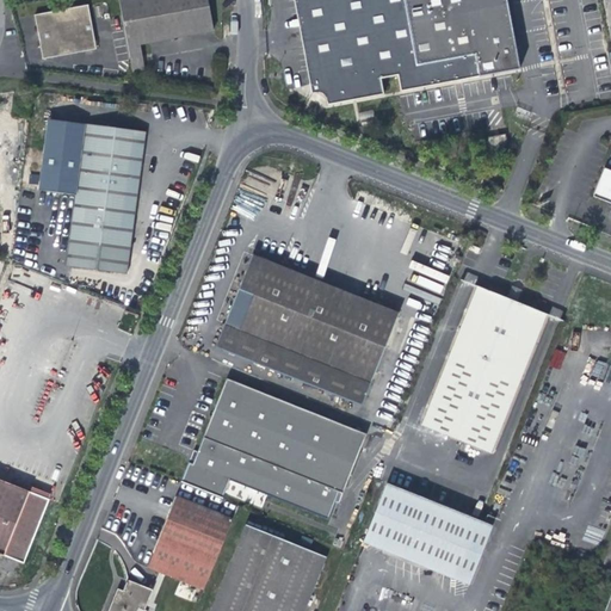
[(119,0),(130,57),(134,72),(144,69),(140,43),(213,29),(205,0),(119,0)]
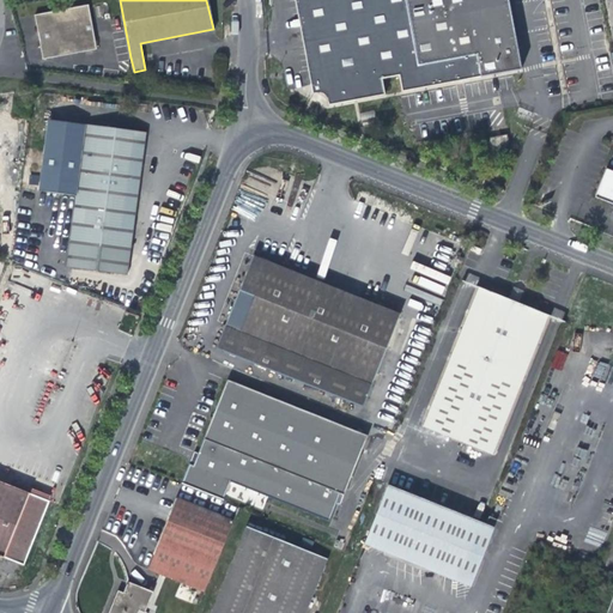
[(310,0),(327,83),(313,85),(315,97),(321,96),(322,96),(323,97),(325,97),(328,99),(329,102),(329,103),(331,103),(331,105),(331,107),(332,107),(388,96),(384,80),(401,78),(405,93),(526,70),(511,0),(310,0)]
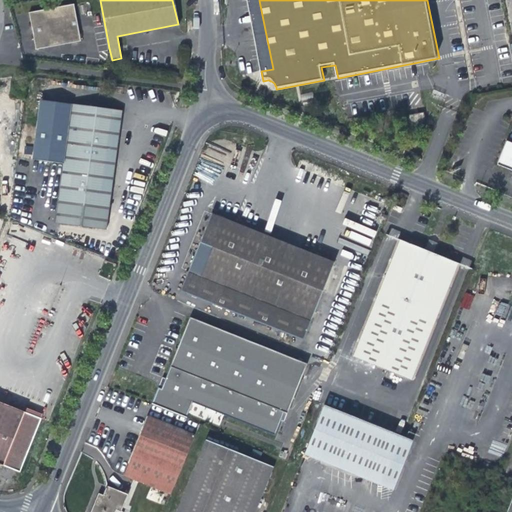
[(26,13),(33,49),(77,41),(70,4),(26,13)]
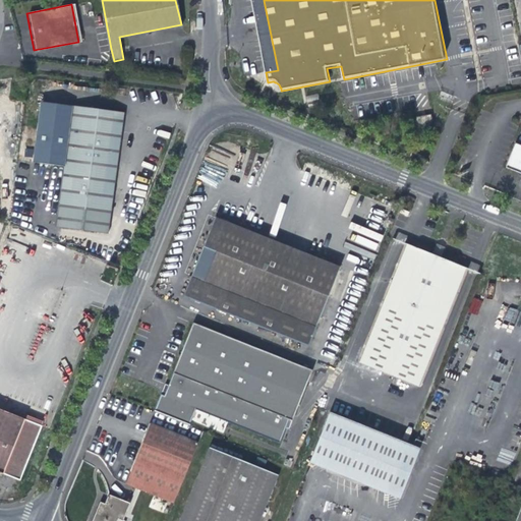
[(70,118),(71,108),(41,104),(39,114),(70,118)]
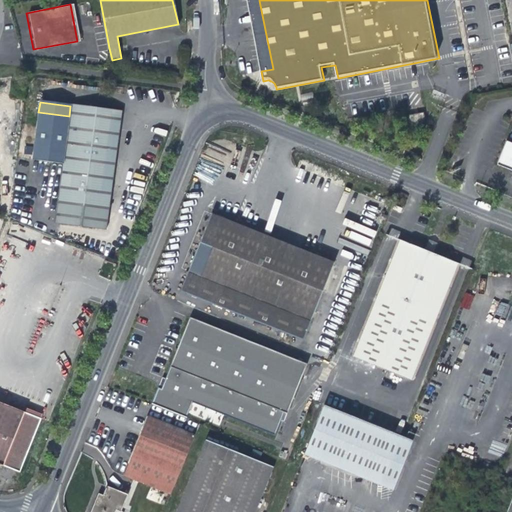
[(63,165),(56,223),(106,229),(121,112),(70,106),(69,116),(38,112),(32,161),(63,165)]
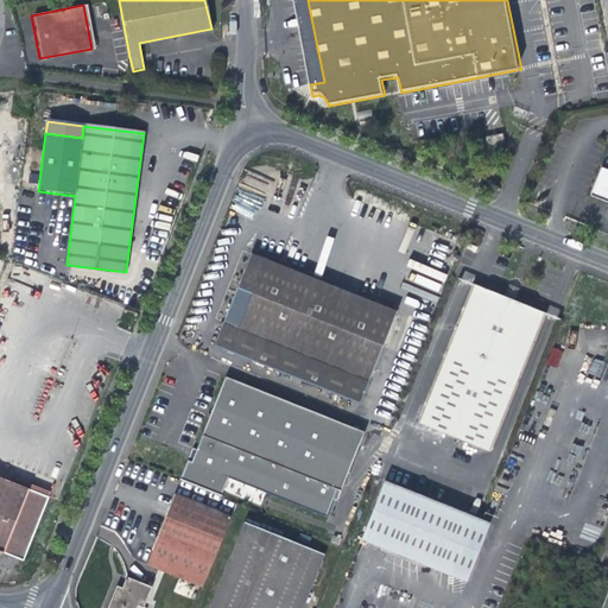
[(488,139),(491,152),(508,150),(506,135),(488,139)]
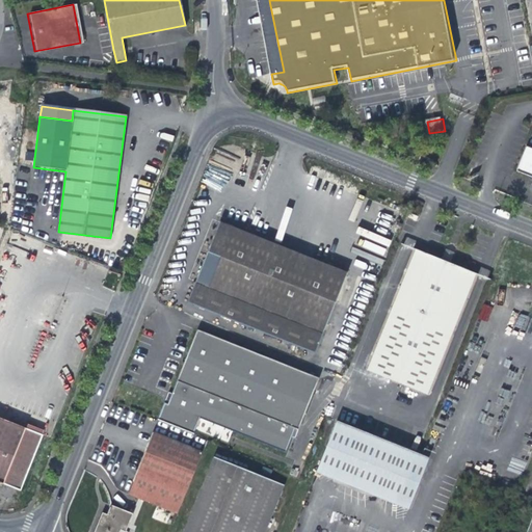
[(531,147),(530,147),(520,170),(531,176),(531,147)]
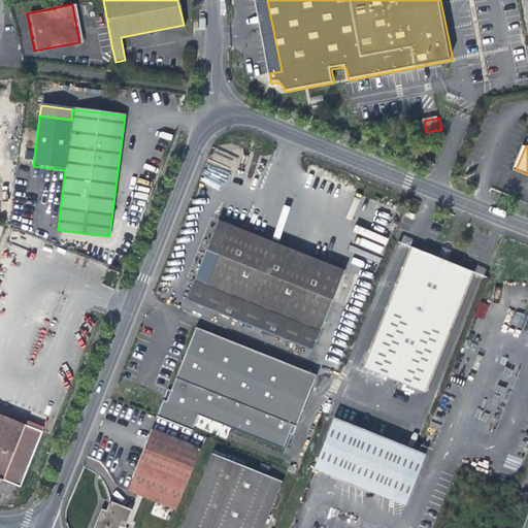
[(220,220),(188,301),(314,352),(345,271),(220,220)]
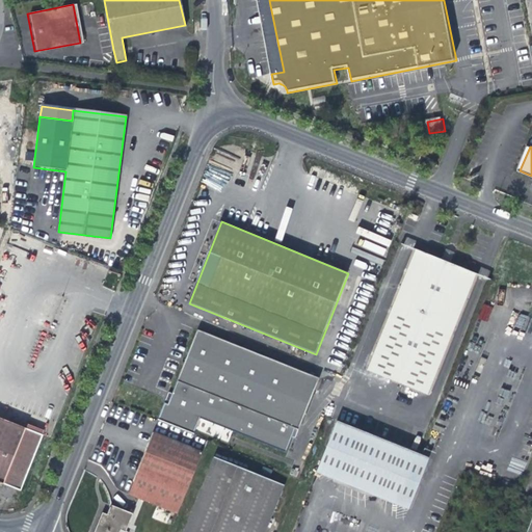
[(417,250),(368,370),(427,394),(477,274),(451,264),(453,258),(447,256),(444,261),(417,250)]
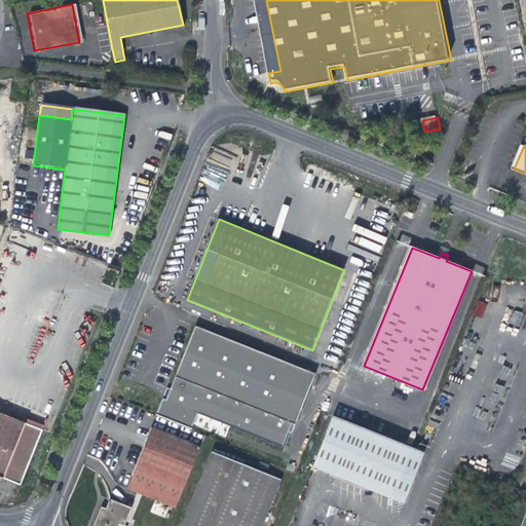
[(316,374),(195,327),(170,390),(165,401),(162,400),(155,416),(191,430),(198,413),(283,447),(289,430),(293,422),(296,423),(296,424),(316,374)]
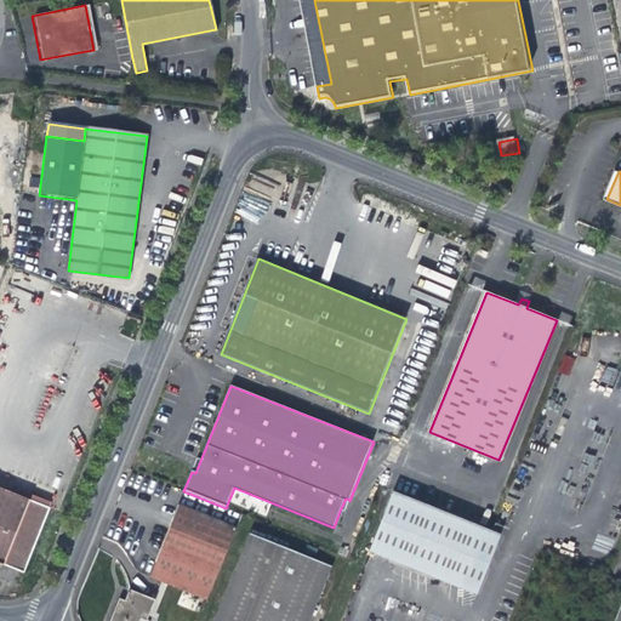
[(0,567),(23,576),(50,511),(15,497),(0,490),(0,567)]
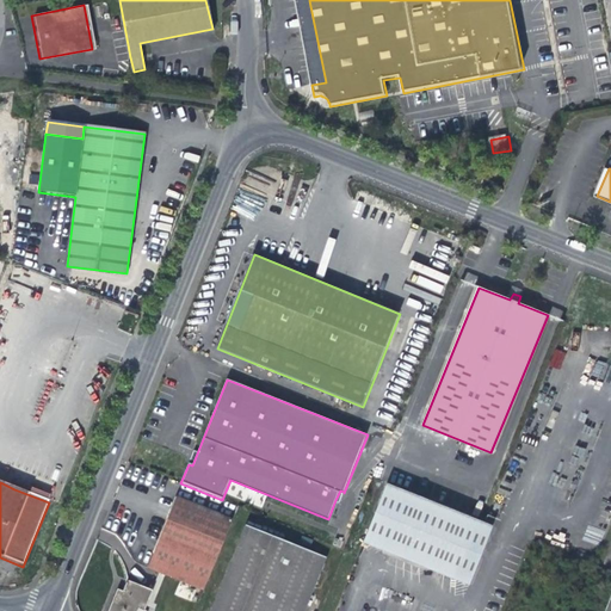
[(493,525),(485,523),(388,483),(363,543),(469,585),(493,525)]
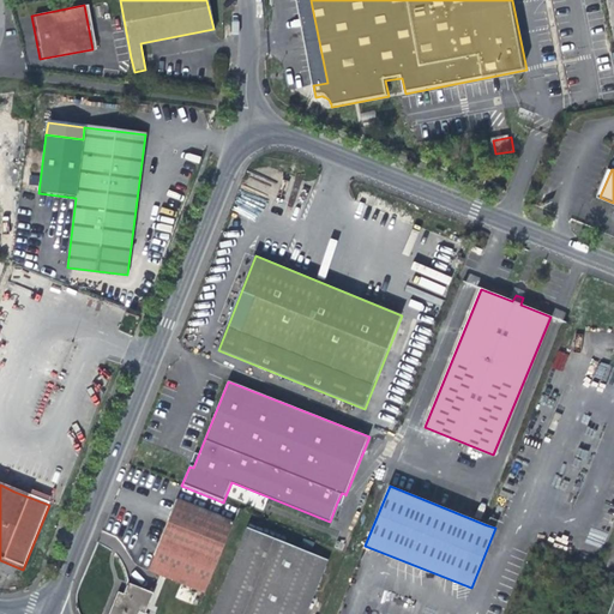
[(17,487),(14,492),(49,505),(50,501),(17,487)]
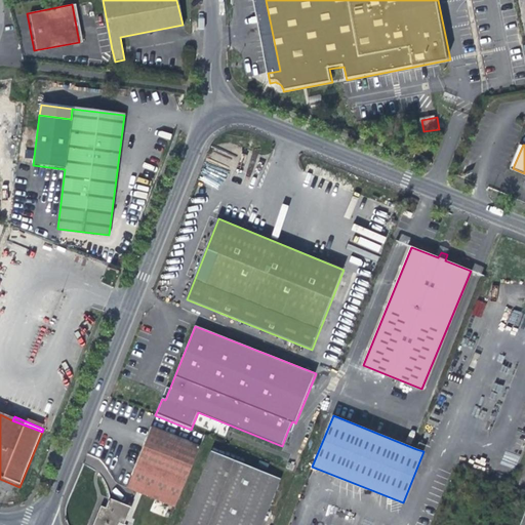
[(175,507),(200,445),(153,426),(127,487),(160,500),(157,508),(165,511),(167,503),(175,507)]
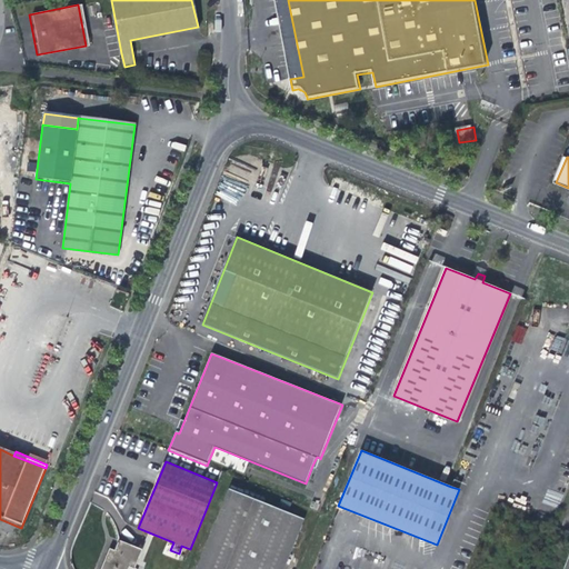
[(229,489),(197,568),(283,568),(305,519),(229,489)]
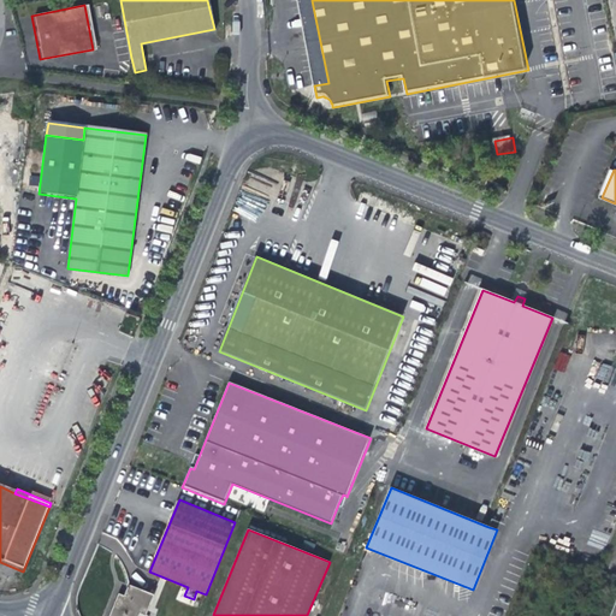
[(138,615),(140,614),(144,615),(153,596),(129,585),(124,597),(118,594),(110,615),(138,615)]
